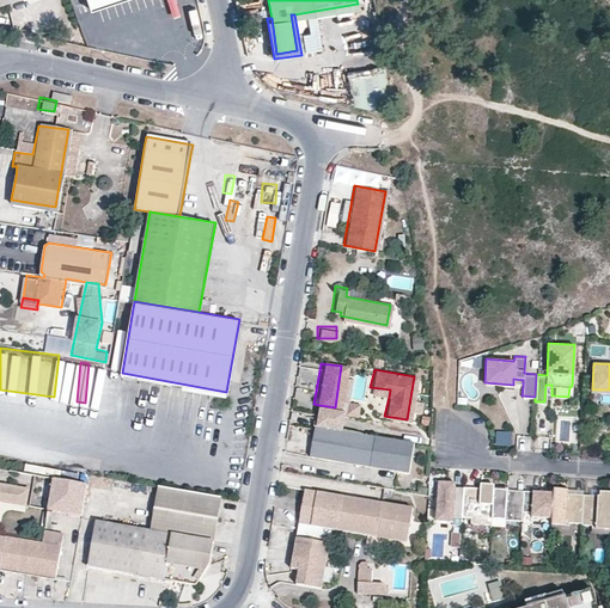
[(370,387),(370,393),(389,397),(390,390),(370,387)]
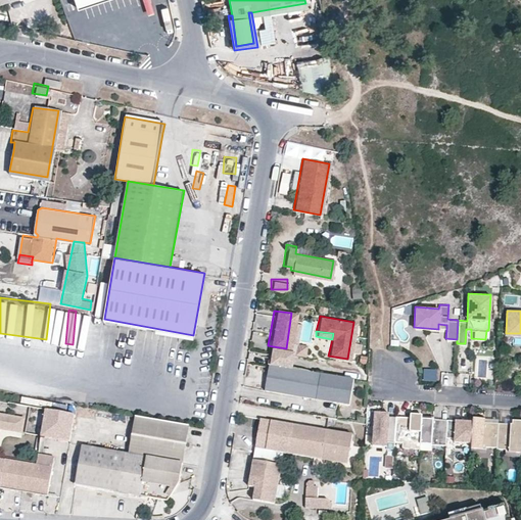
[(269,356),(268,362),(287,365),(289,350),(285,350),(286,348),(273,346),(272,357),(269,356)]
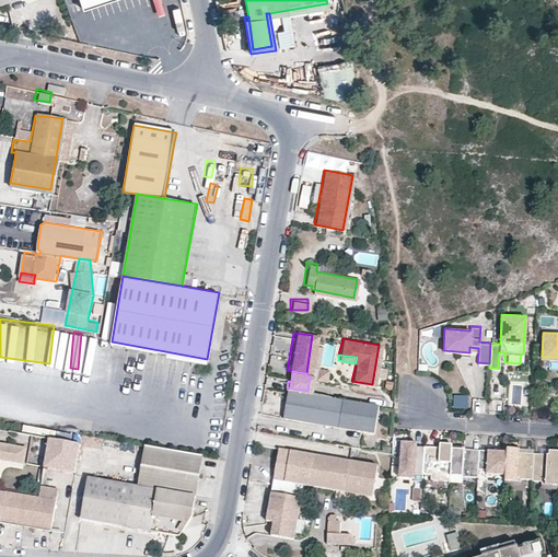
[(371,402),(307,391),(287,387),(285,386),(279,416),(332,425),(333,417),(350,420),(349,428),(365,430),(371,402)]
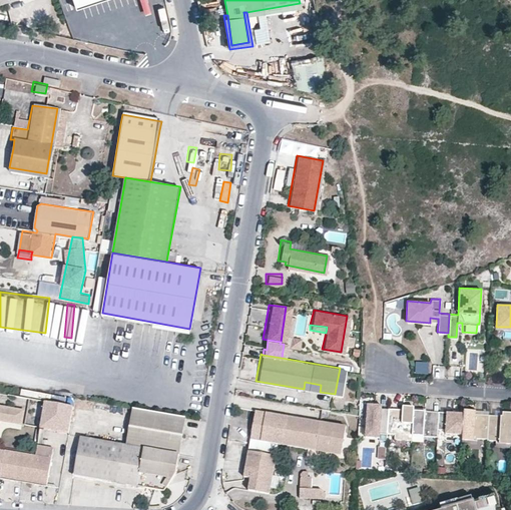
[(412,358),(412,370),(426,371),(426,359),(412,358)]
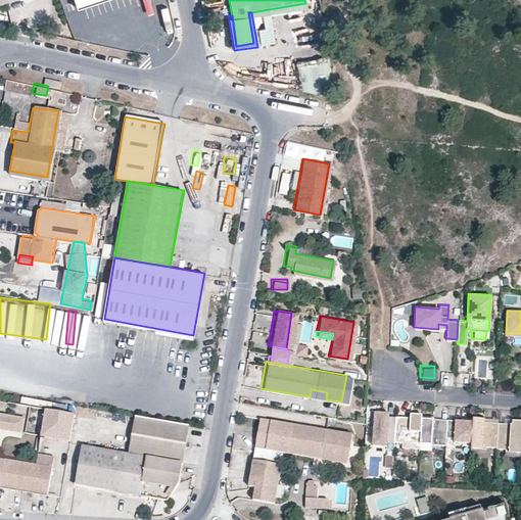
[(311,389),(310,396),(326,399),(327,392),(311,389)]
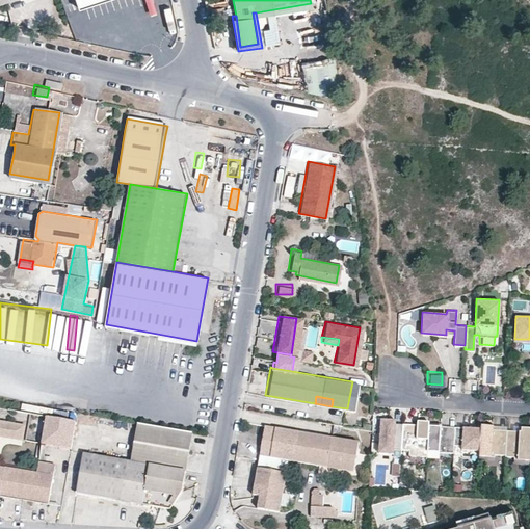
[(75,418),(46,413),(41,442),(70,447),(75,418)]
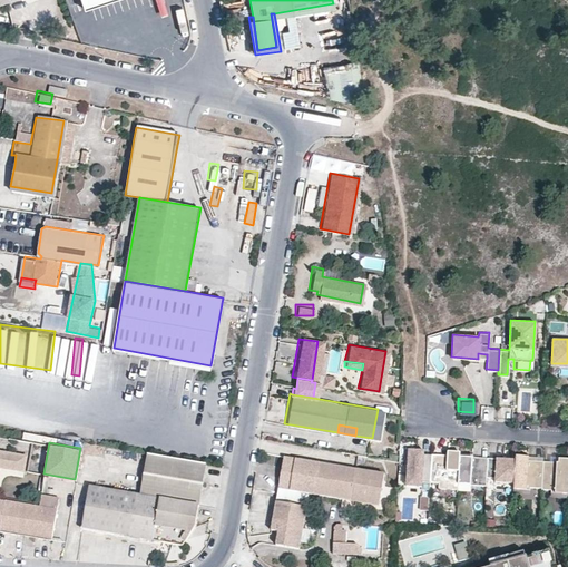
[(23,468),(27,450),(0,445),(0,458),(12,460),(11,466),(23,468)]
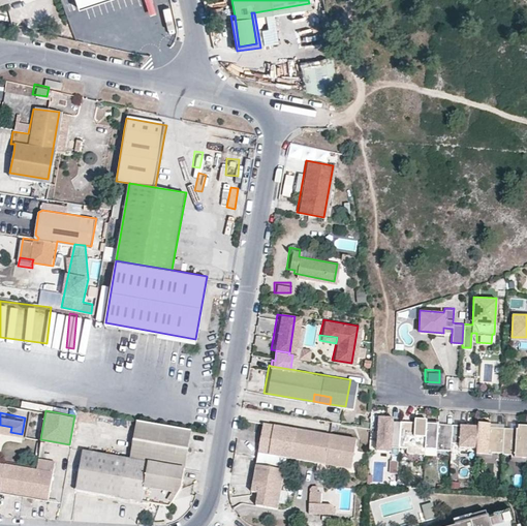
[(398,444),(400,419),(392,419),(385,419),(385,415),(377,414),(375,447),(390,449),(390,444),(398,444)]
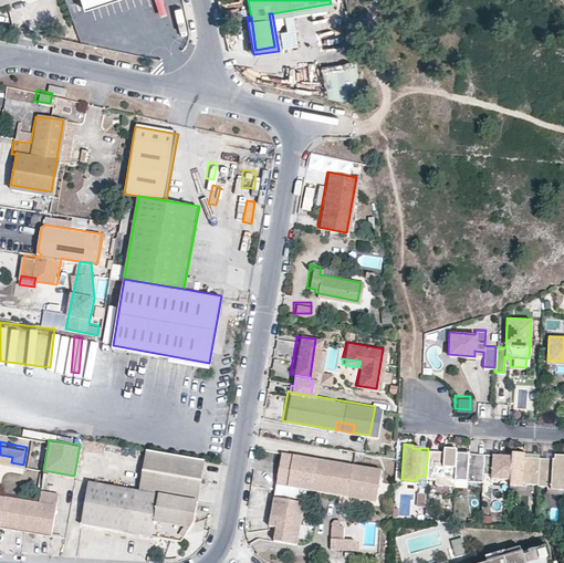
[(453,478),(456,447),(444,447),(442,449),(428,448),(426,476),(434,477),(434,482),(453,483),(453,480),(453,478)]
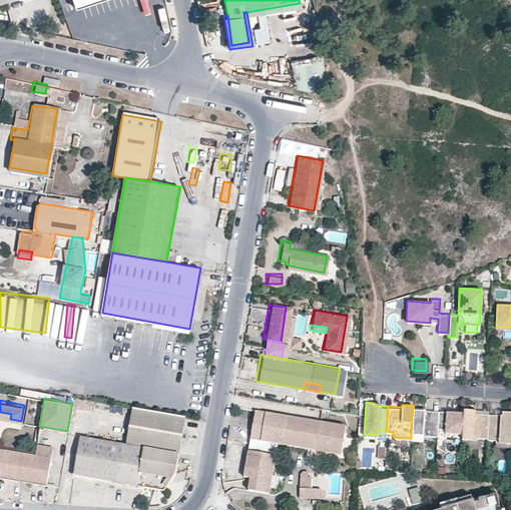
[(424,406),(413,405),(411,433),(411,435),(422,436),(422,434),(436,435),(436,427),(438,410),(424,409),(424,406)]
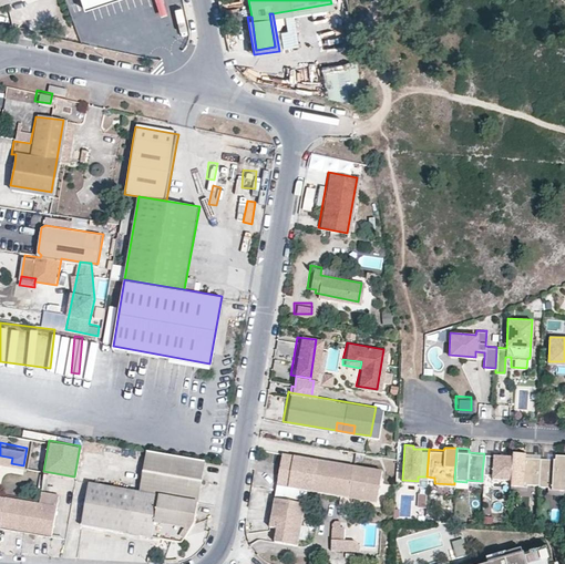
[(137,490),(89,482),(81,525),(149,535),(178,540),(191,521),(195,499),(202,459),(144,449),(137,490)]
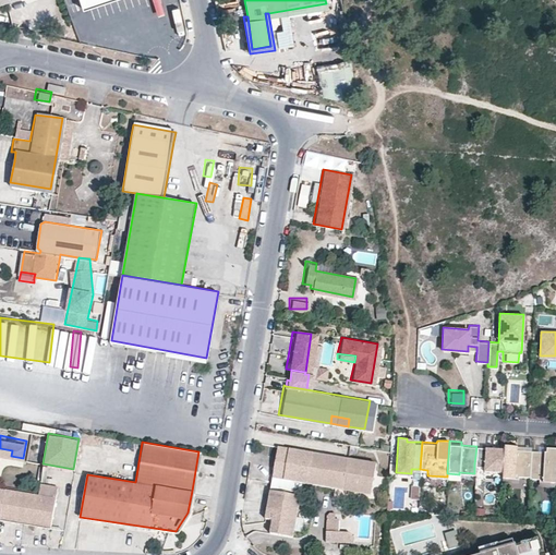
[(485,446),(476,446),(474,465),(483,465),(483,469),(502,470),(504,445),(491,444),(491,446),(491,448),(485,448),(485,446)]
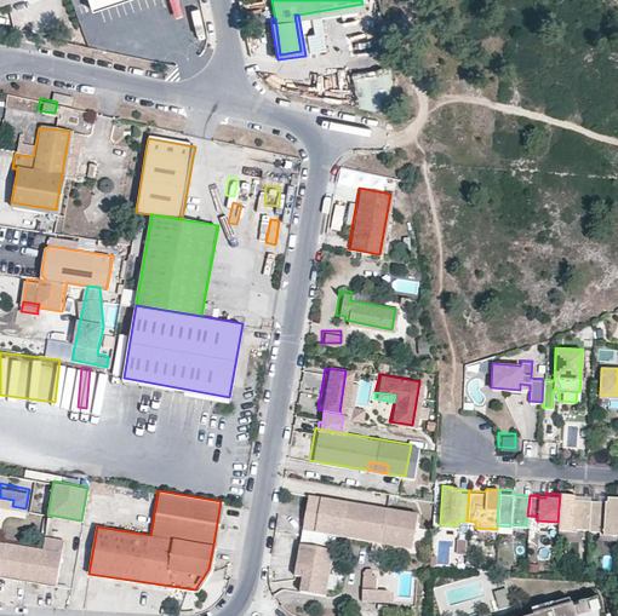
[(573,494),(560,494),(558,522),(558,528),(574,529),(574,527),(588,527),(589,499),(573,498),(573,494)]
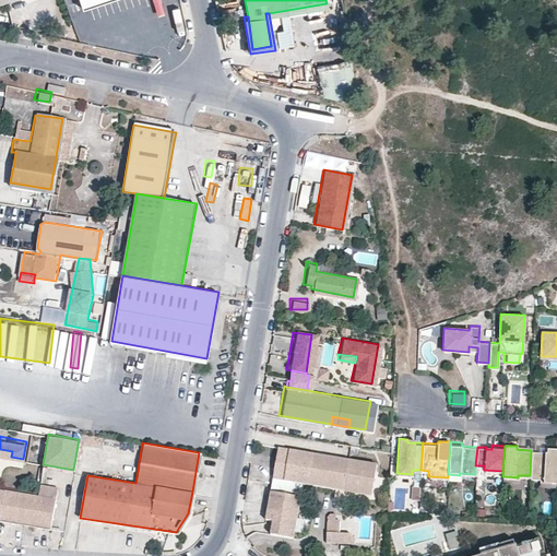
[(341,489),(346,459),(275,447),(269,477),(291,481),(298,483),(341,489)]
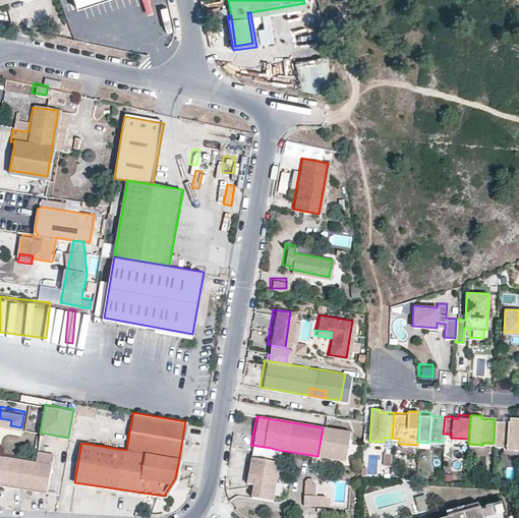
[(509,419),(495,419),(494,443),(494,445),(503,445),(502,448),(518,449),(518,448),(518,443),(518,417),(509,417),(509,419)]
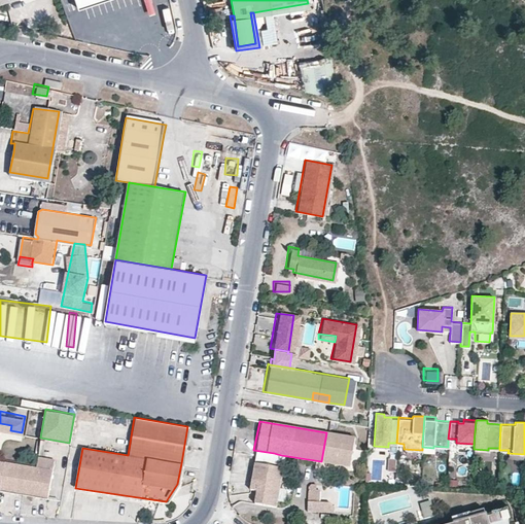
[(321,461),(347,465),(353,438),(326,432),(321,461)]
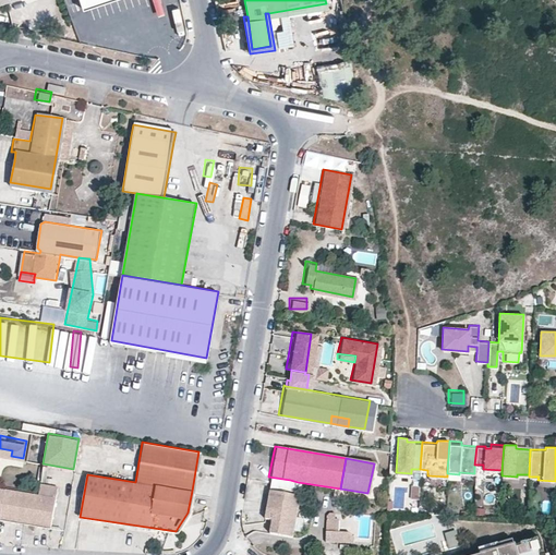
[(298,482),(290,480),(288,492),(295,494),(298,482)]
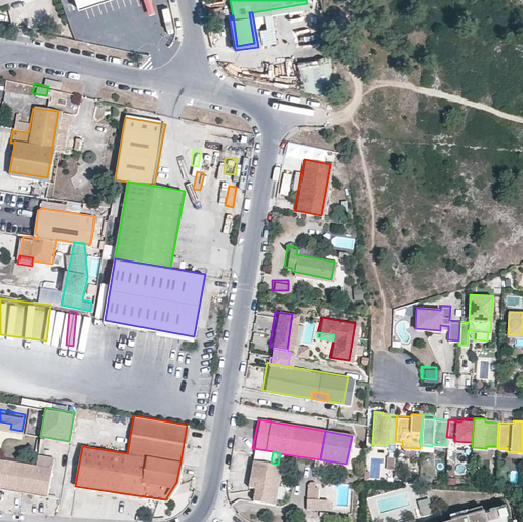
[(0,488),(46,496),(53,457),(37,454),(35,467),(4,460),(0,459),(0,488)]
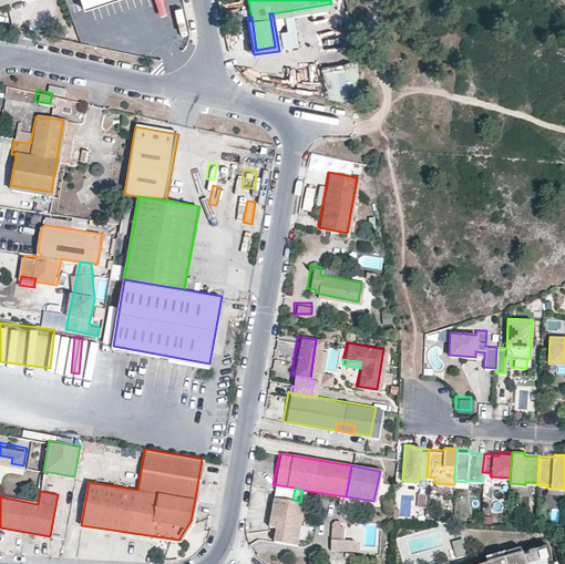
[(270,540),(293,544),(300,502),(293,500),(269,495),(265,524),(271,525),(270,540)]
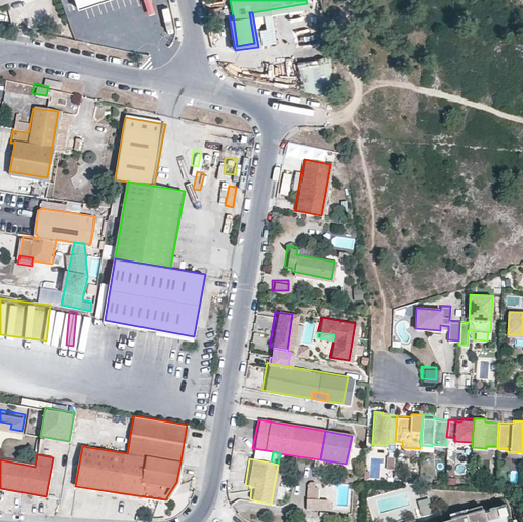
[(315,485),(309,485),(303,484),(302,496),(314,497),(315,485)]
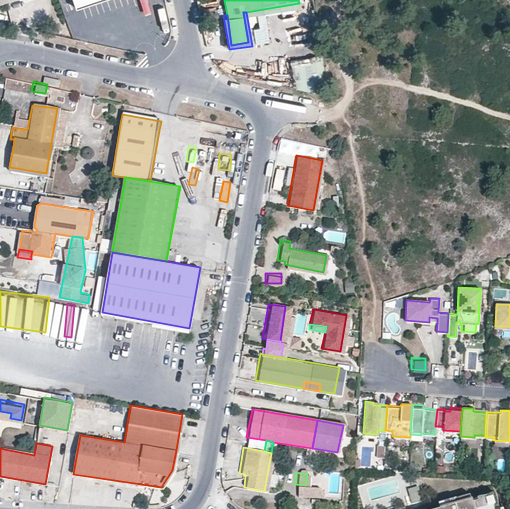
[(316,485),(294,484),(294,494),(320,496),(321,490),(316,485)]
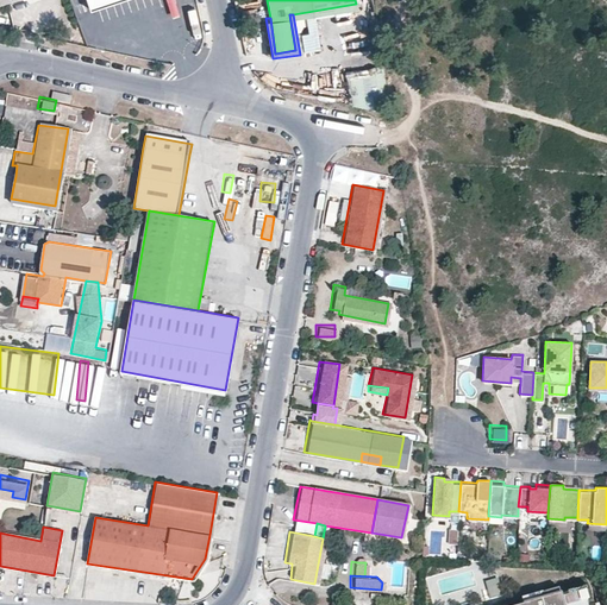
[(499,592),(496,583),(492,584),(489,579),(482,581),(486,596),(499,592)]
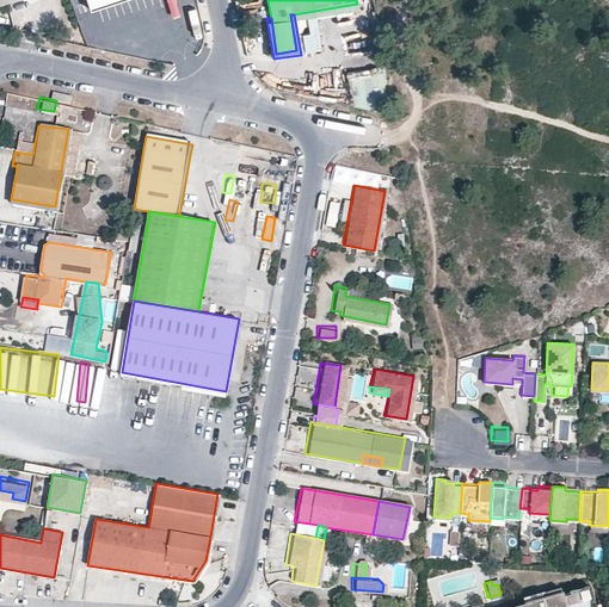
[(594,606),(592,604),(588,584),(559,593),(522,604),(509,606),(594,606)]
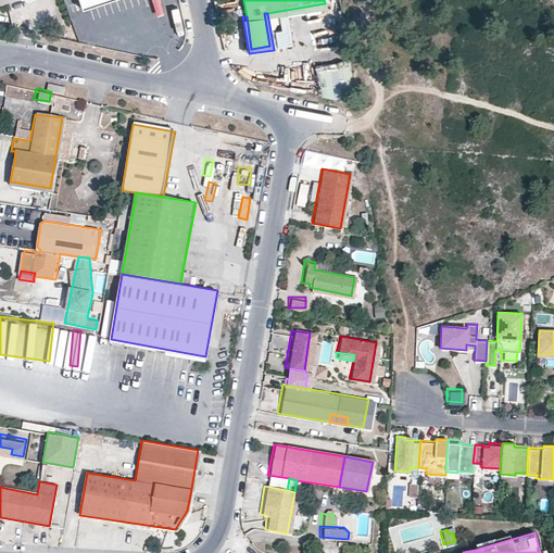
[(475,550),(508,540),(506,533),(473,543),(475,550)]
